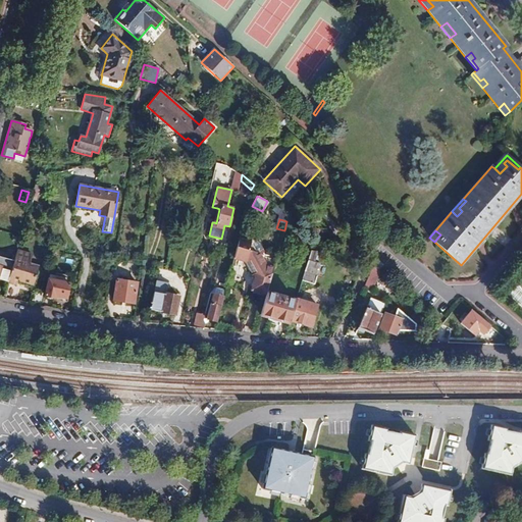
[(251,244),(239,240),(235,256),(246,260),(245,263),(254,278),(251,291),(266,294),(266,293),(275,260),(266,258),(266,257),(262,259),(259,254),(257,253),(252,246),(251,244)]
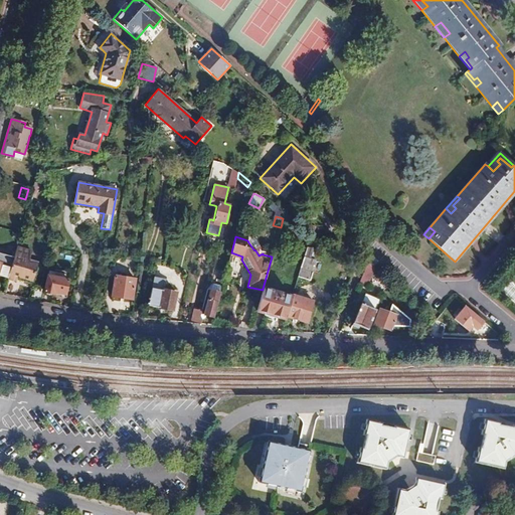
[(263,253),(253,238),(248,242),(253,249),(255,250),(259,255),(263,253)]
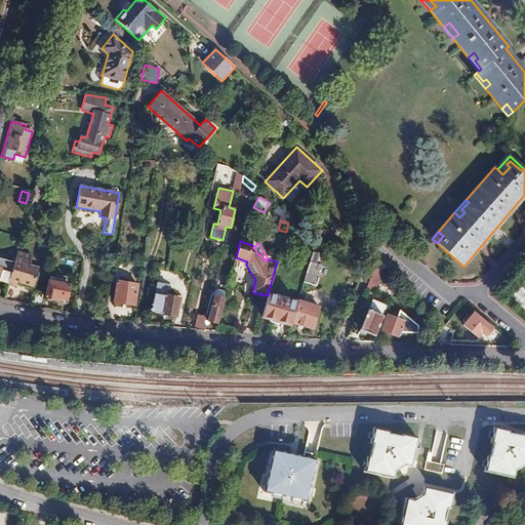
[(8,283),(7,284),(16,286),(17,282),(34,286),(39,268),(30,266),(32,256),(16,251),(13,263),(8,283)]
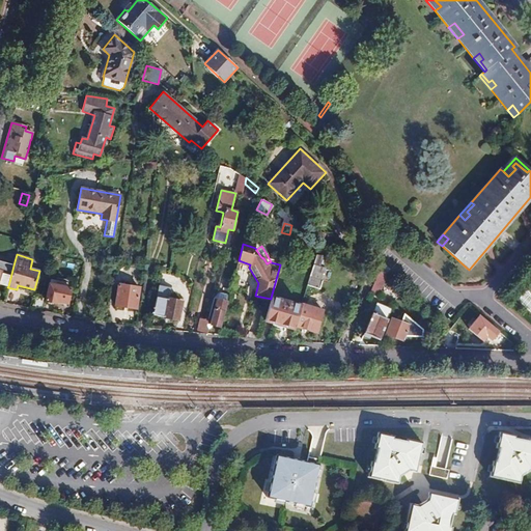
[(15,259),(2,255),(1,261),(12,264),(15,259)]
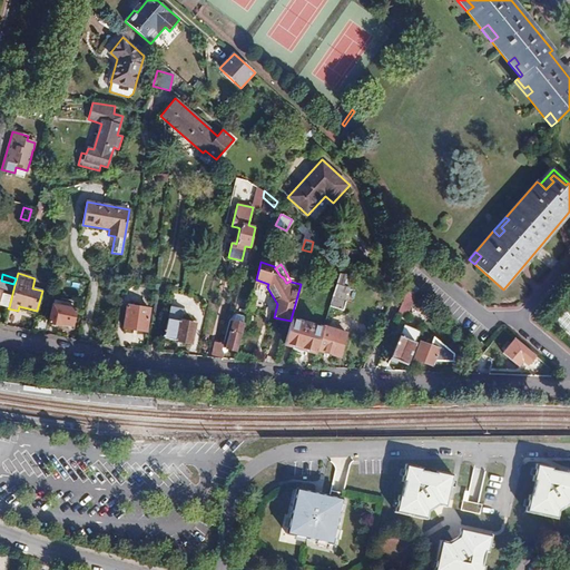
[(346,276),(340,274),(330,306),(344,311),(350,288),(343,286),(346,276)]
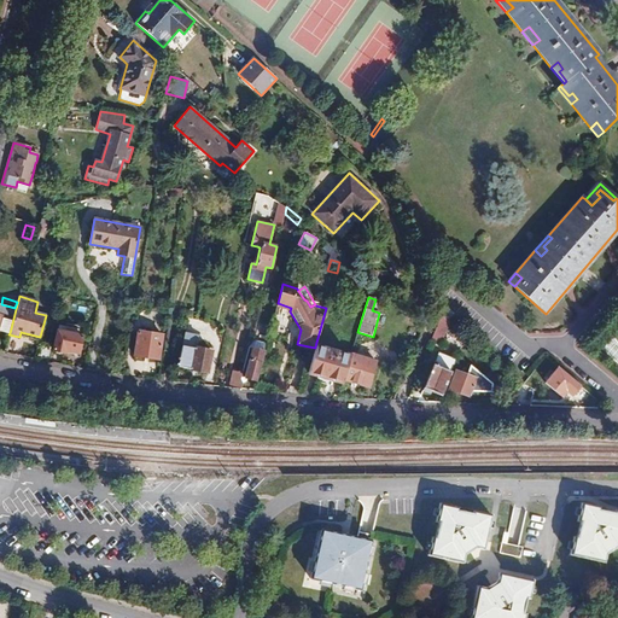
[(0,330),(10,333),(16,309),(15,308),(1,304),(0,303),(0,330)]
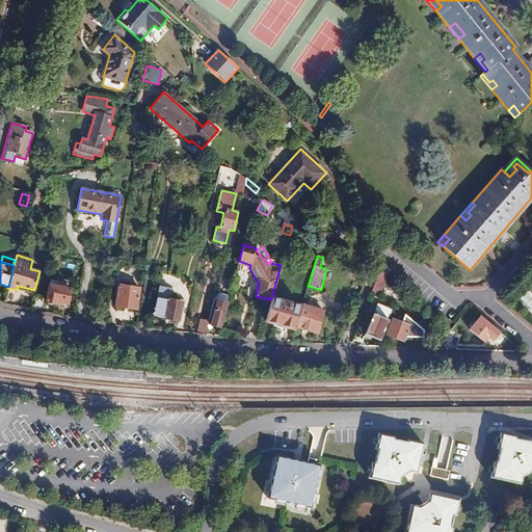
[(387,276),(379,270),(371,293),(380,296),(387,276)]
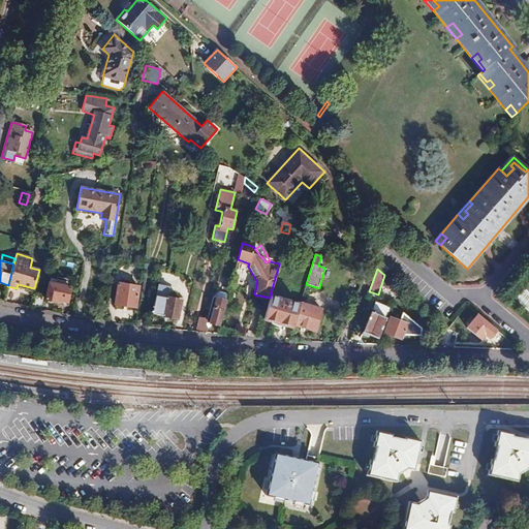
[(70,287),(49,283),(45,300),(56,302),(56,300),(67,303),(70,287)]
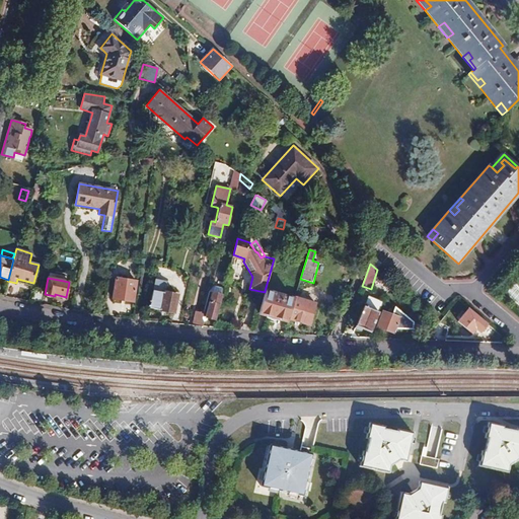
[(116,278),(113,299),(134,302),(137,281),(116,278)]
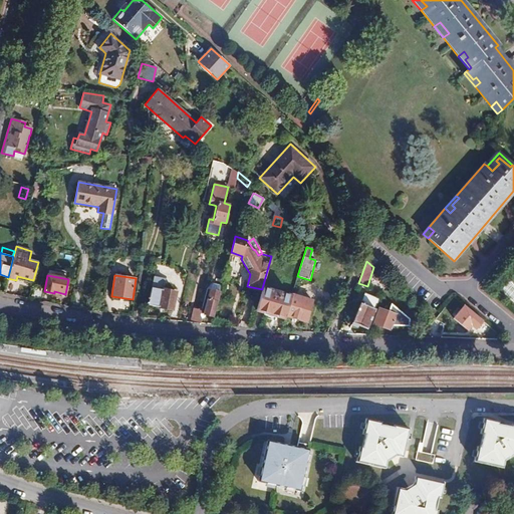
[(163,289),(166,279),(154,276),(152,287),(151,287),(148,305),(173,310),(176,292),(163,289)]
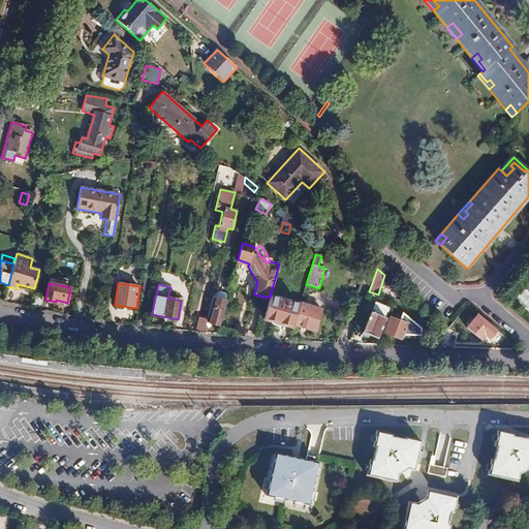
[(515,299),(528,311),(528,294),(523,289),(515,299)]
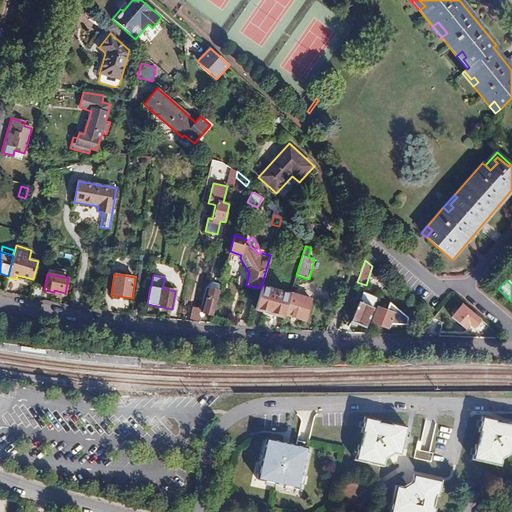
[(221,284),(210,282),(207,287),(201,308),(199,313),(204,315),(213,317),(221,284)]
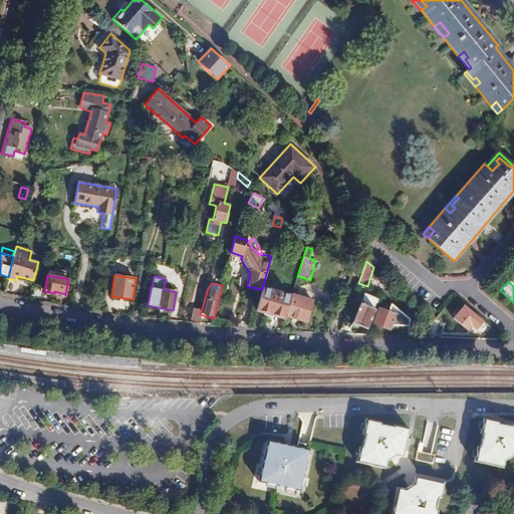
[(31,298),(39,300),(42,287),(33,286),(31,298)]
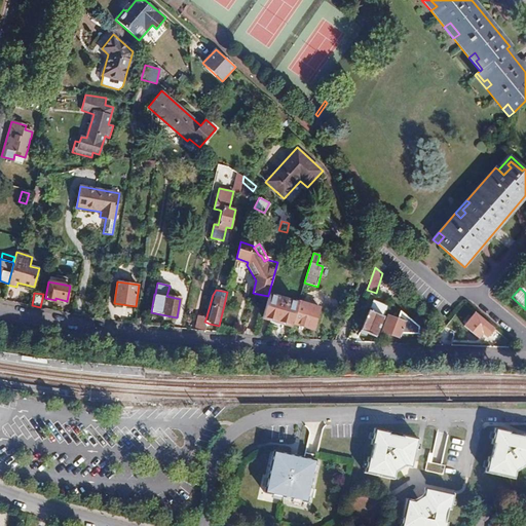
[(268,295),(268,296),(262,318),(270,322),(269,323),(282,326),(282,325),(291,327),(292,324),(298,303),(268,295)]
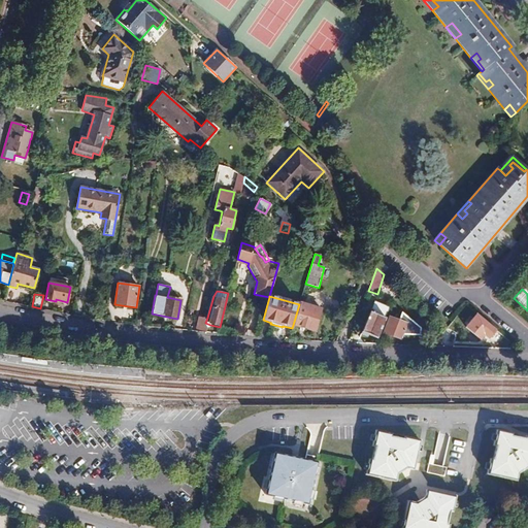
[(299,304),(293,325),(315,331),(321,309),(300,302),(299,304)]
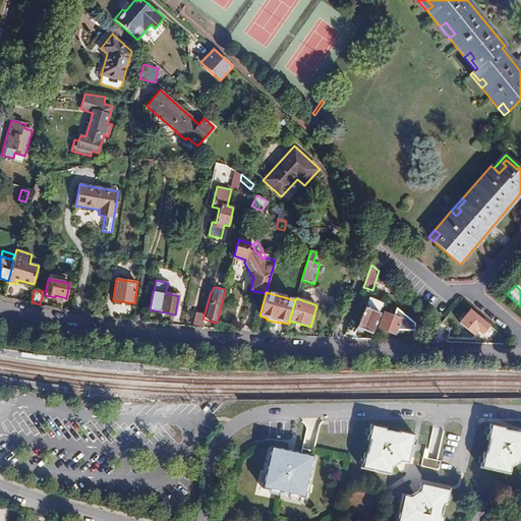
[(356,326),(370,334),(381,315),(366,307),(356,326)]
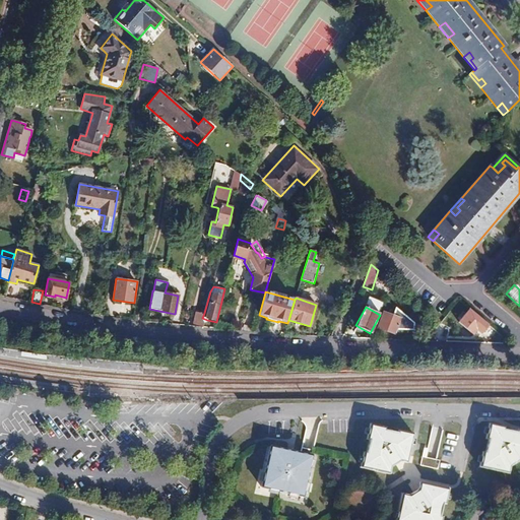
[(414,323),(395,307),(393,315),(383,312),(377,328),(395,334),(397,329),(414,331),(414,323)]
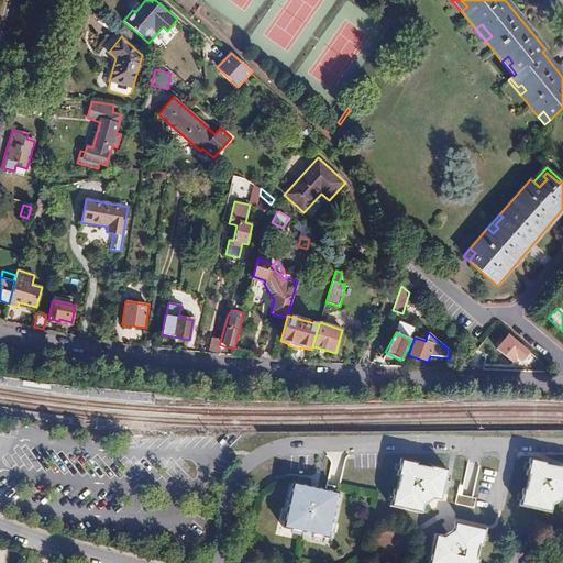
[(529,352),(509,334),(497,350),(510,363),(517,356),(521,361),(529,352)]
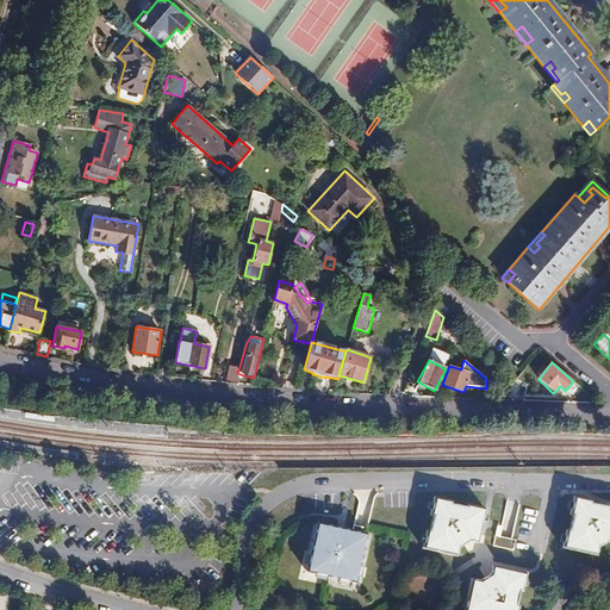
[(225,383),(238,384),(240,378),(237,374),(237,373),(240,367),(229,366),(225,383)]
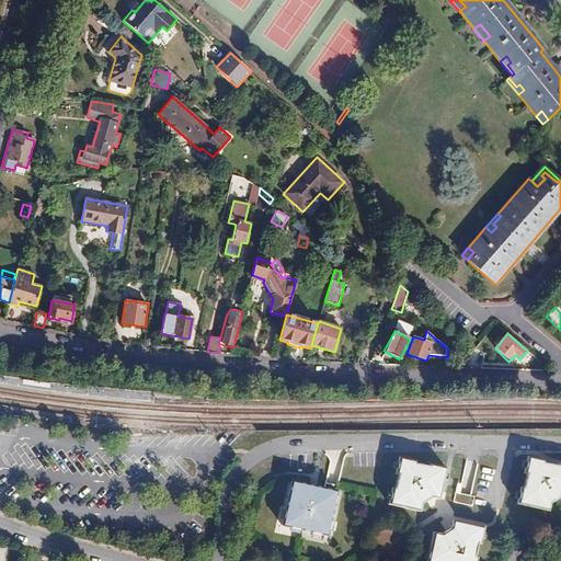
[(559,495),(560,495),(560,462),(554,462),(553,466),(539,462),(540,459),(524,455),(521,471),(524,472),(521,487),(517,485),(514,502),(547,510),(549,502),(559,495)]
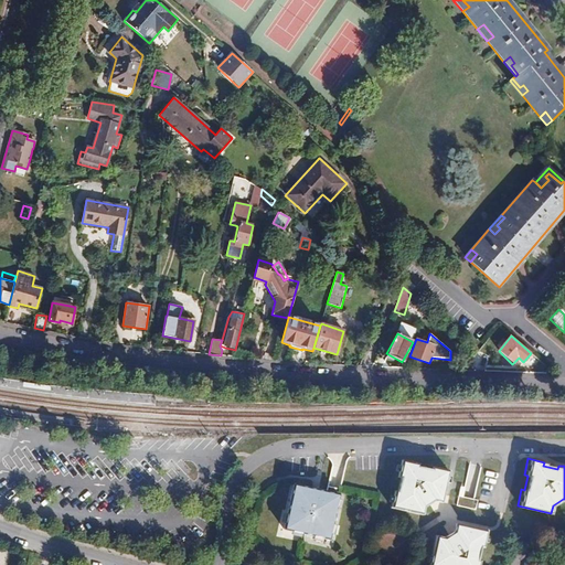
[(400,460),(396,476),(398,477),(395,491),(393,491),(388,507),(423,514),(425,507),(434,500),(443,502),(448,471),(430,467),(429,470),(415,467),(415,464),(400,460)]
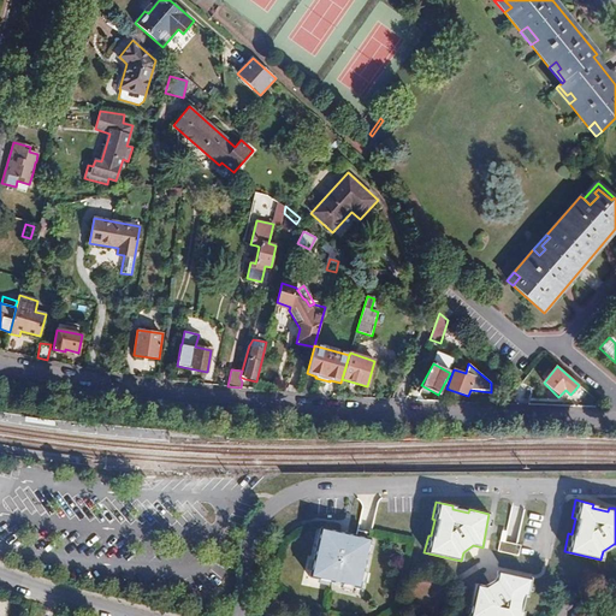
[(360,588),(369,539),(320,528),(309,578),(360,588)]
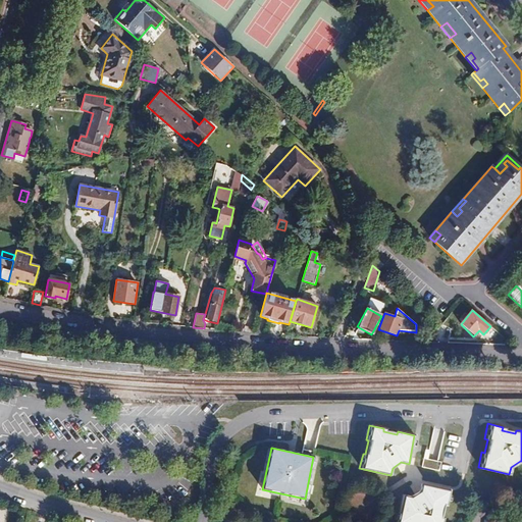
[(423,459),(422,467),(439,471),(441,462),(428,459),(430,451),(425,450),(423,459)]
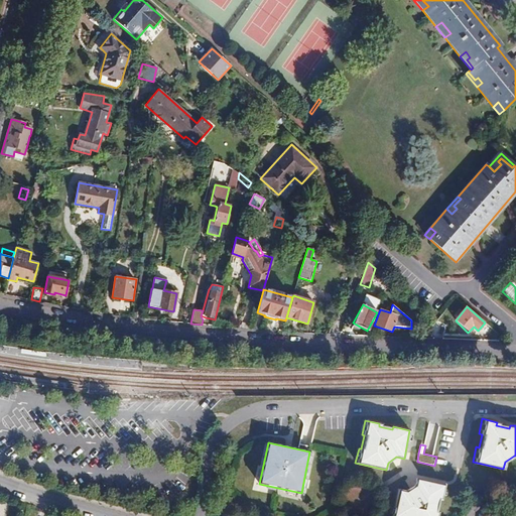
[(439,515),(440,513),(438,513),(441,500),(443,500),(447,486),(416,479),(414,486),(406,492),(398,490),(393,515),(439,515)]
